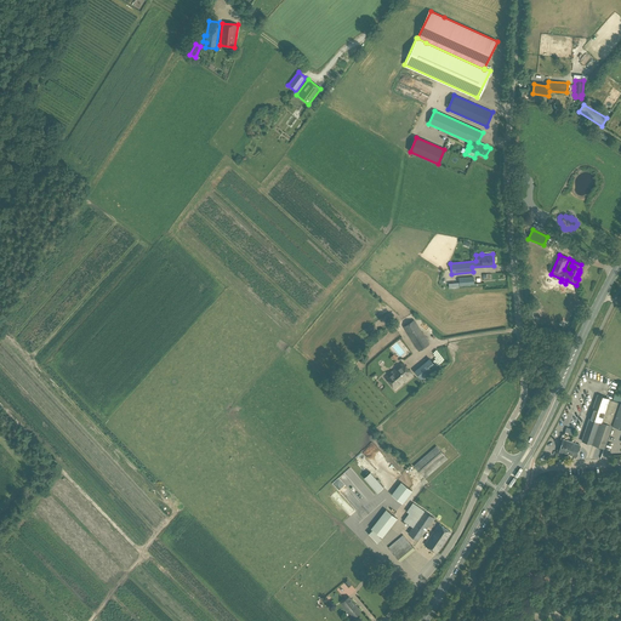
[(414,320),(403,326),(419,352),(429,345),(414,320)]
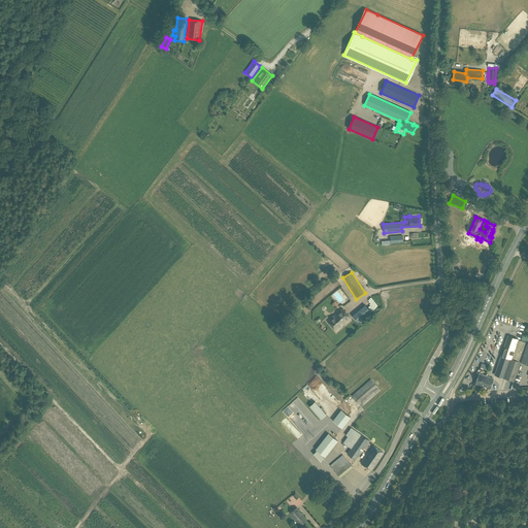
[(364,304),(351,316),(358,324),(371,314),(364,304)]
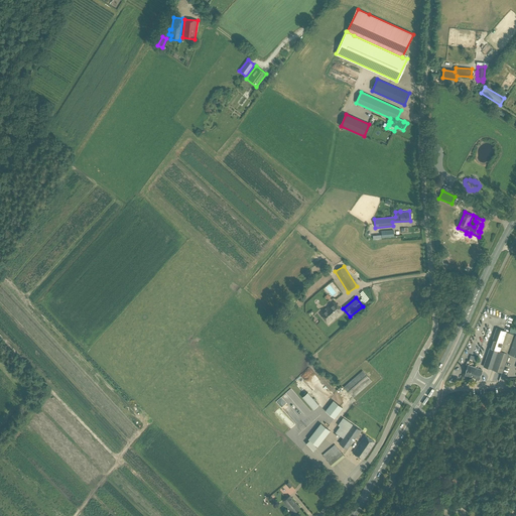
[(334,301),(319,313),(329,324),(343,311),(334,301)]
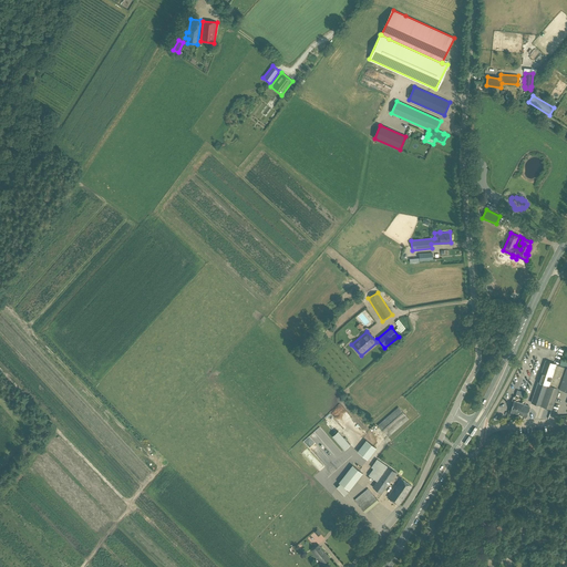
[(566,362),(560,360),(559,366),(545,361),(532,399),(531,403),(552,410),(558,389),(566,391),(566,362)]
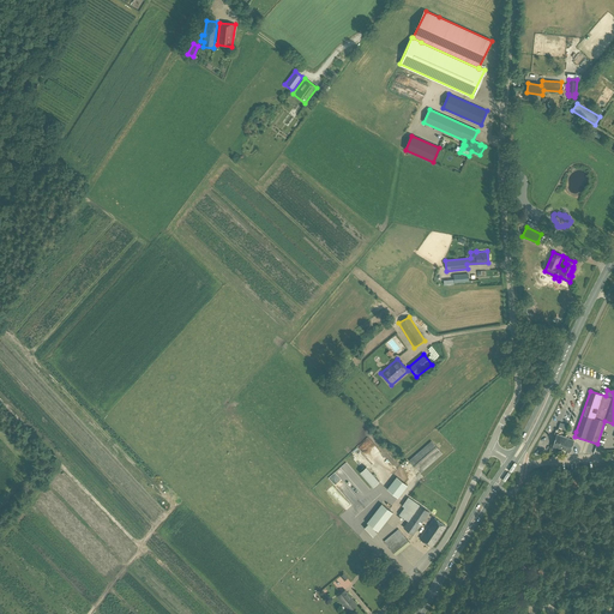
[(557,434),(552,450),(560,452),(561,449),(570,451),(573,440),(557,434)]
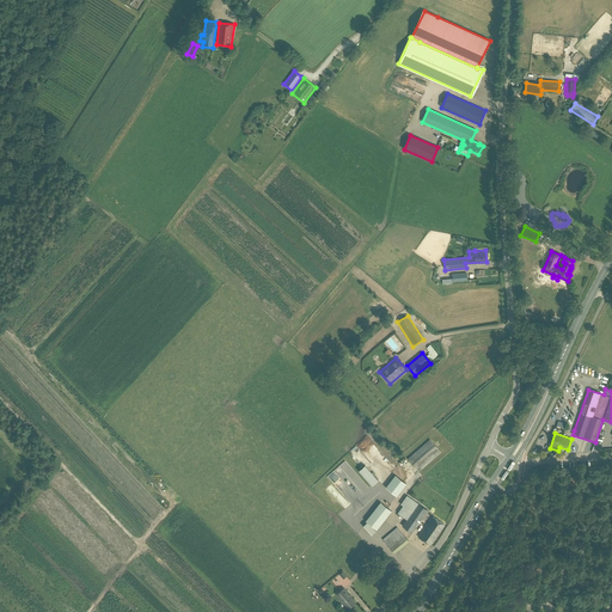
[(408,458),(408,459),(418,472),(441,452),(430,439),(408,458)]
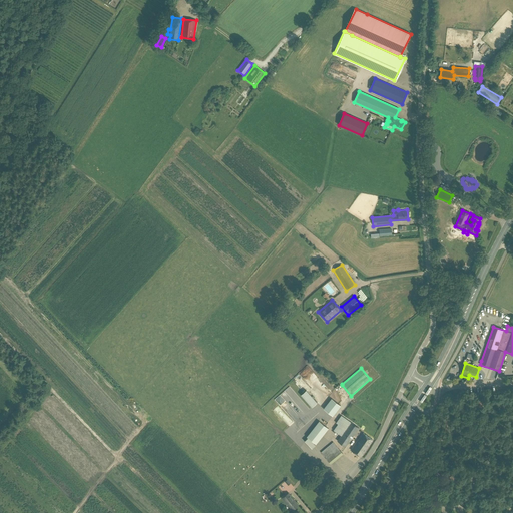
[(307,389),(301,394),(312,407),(317,402),(307,389)]
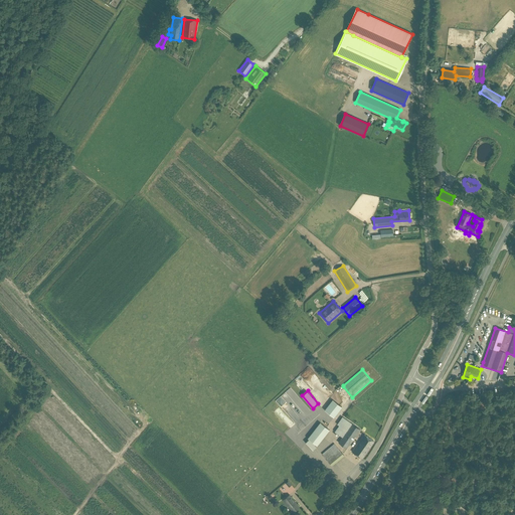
[(331,399),(323,410),(332,417),(340,407),(331,399)]
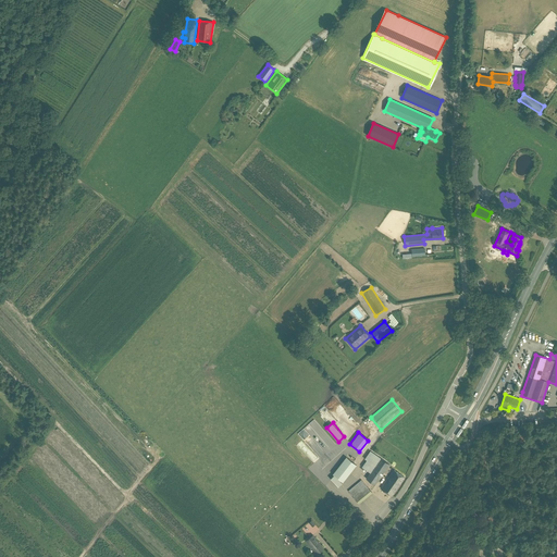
[(366,460),(361,467),(370,472),(366,478),(375,484),(388,465),(369,450),(363,459),(366,460)]
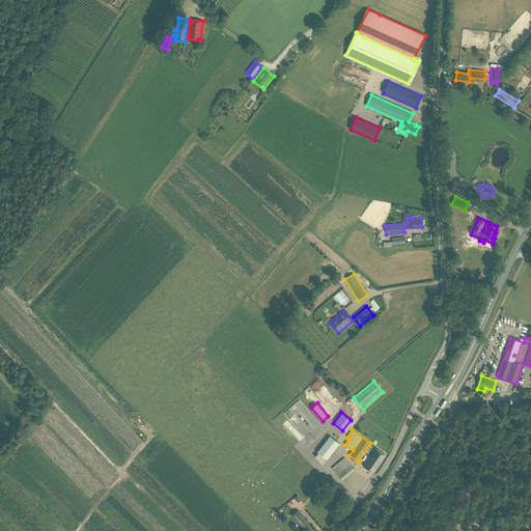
[(329,436),(316,452),(327,460),(339,444),(329,436)]
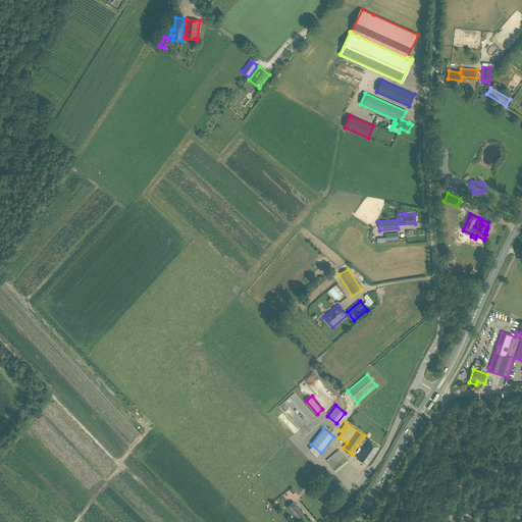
[(369,440),(357,458),(367,465),(379,448),(369,440)]
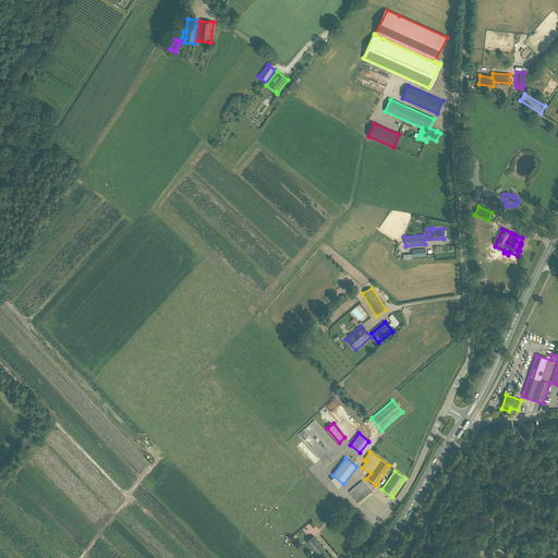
[(334,476),(330,480),(338,488),(342,485),(334,476)]
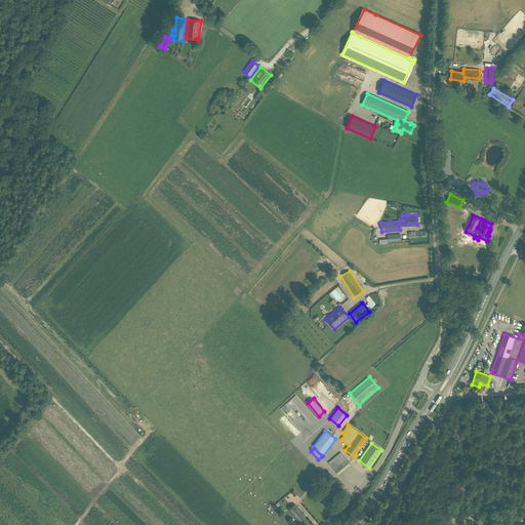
[(340,452),(328,462),(338,475),(351,465),(340,452)]
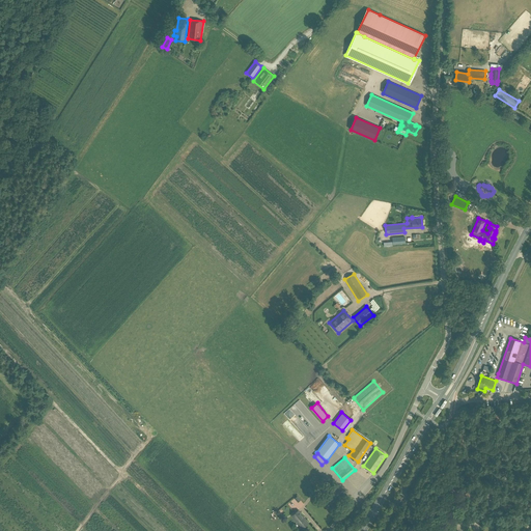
[(338,486),(323,499),(328,506),(343,493),(338,486)]
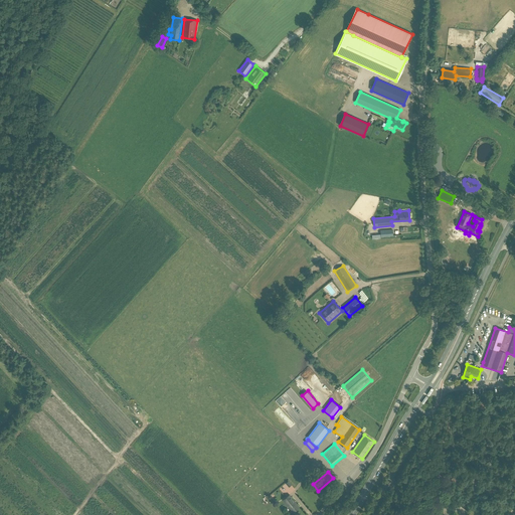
[(289,495),(283,500),(293,512),(299,507),(289,495)]
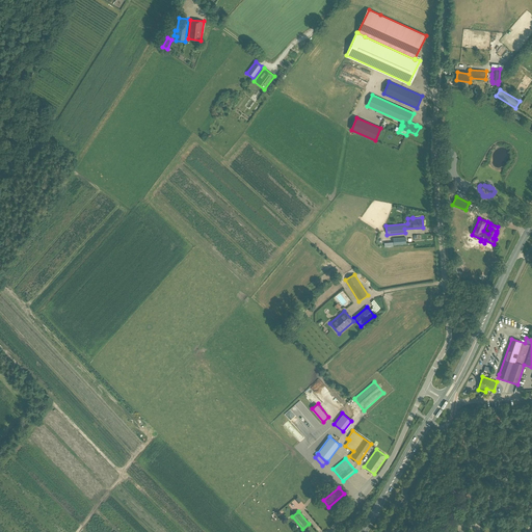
[(480,516),(476,522),(482,526),(485,521),(480,516)]
